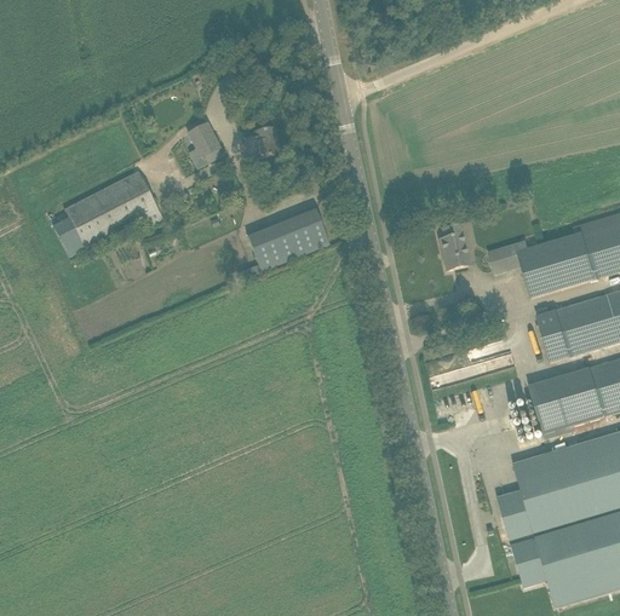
[(207,122),(188,132),(201,157),(219,148),(207,122)]
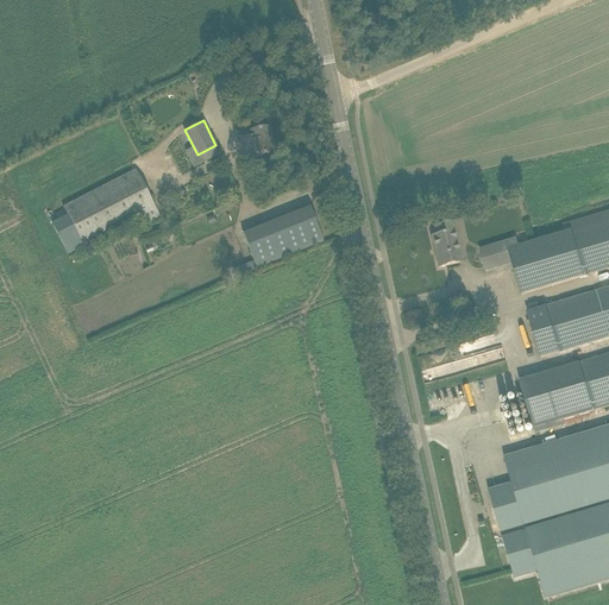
[(255,139),(257,155),(275,151),(269,125),(239,131),(242,142),(255,139)]
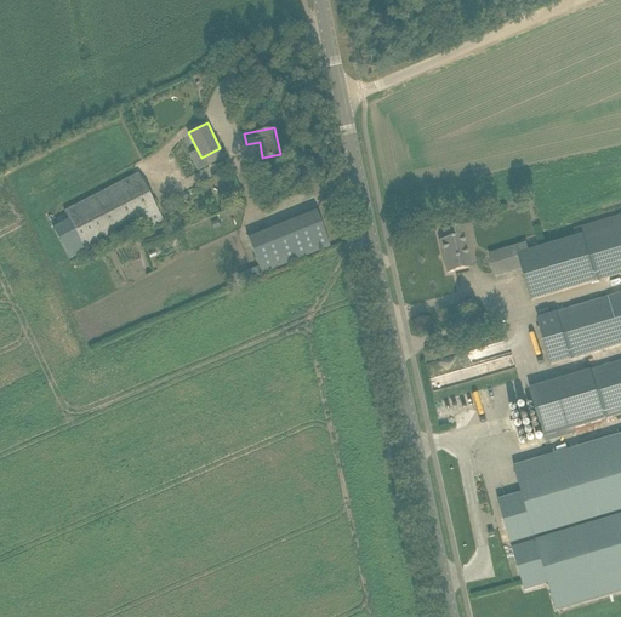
[(268,169),(260,173),(265,182),(273,177),(268,169)]
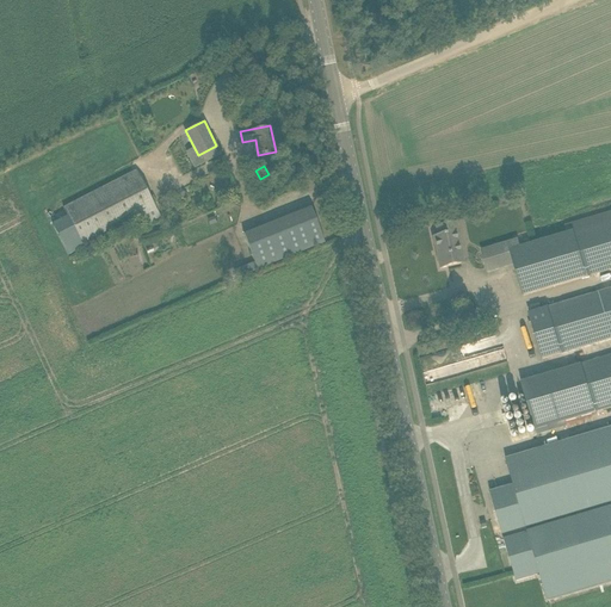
[(63,205),(82,245),(139,217),(142,224),(160,215),(136,168),(63,205)]
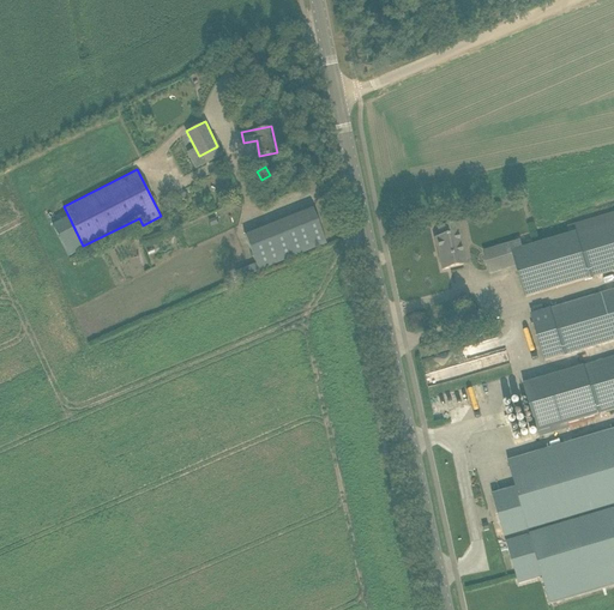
[(245,233),(258,267),(326,241),(312,206),(245,233)]
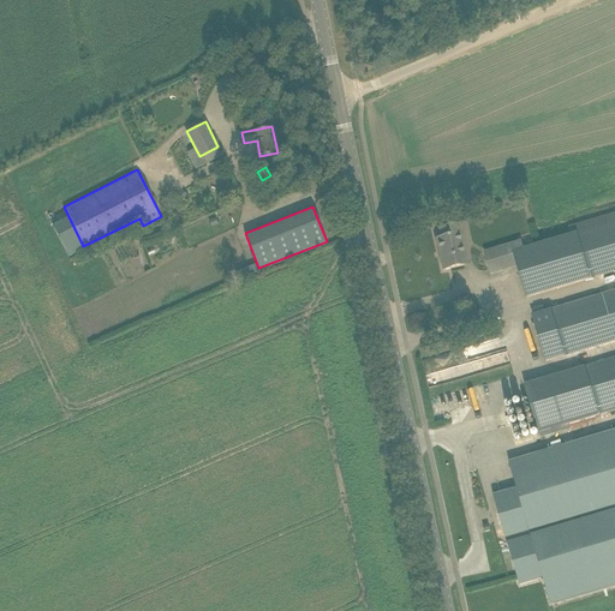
[(614,209),(573,222),(575,231),(523,246),(520,239),(501,245),(502,250),(485,255),(490,271),(517,263),(526,294),(614,268),(614,209)]
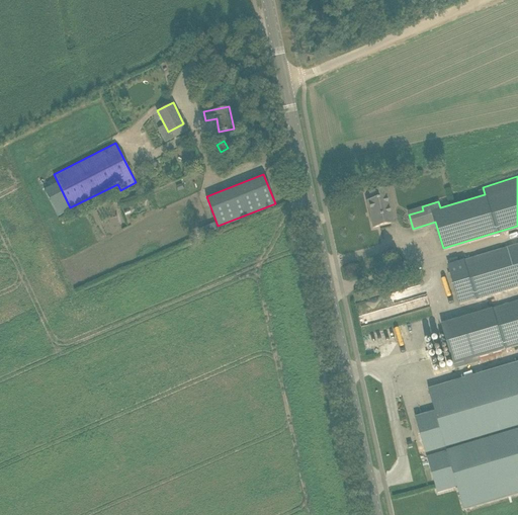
[(366,198),(372,226),(390,222),(385,204),(389,203),(386,193),(384,186),(369,190),(371,197),(366,198)]
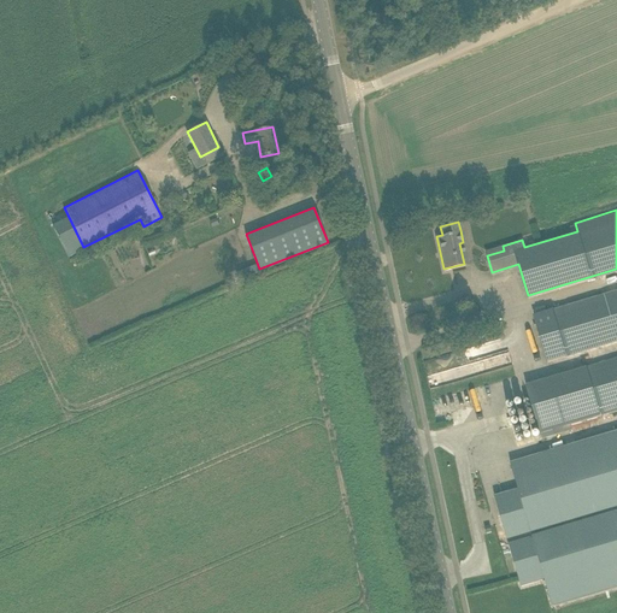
[(534,313),(547,360),(616,339),(616,288),(546,310),(538,312),(534,313)]
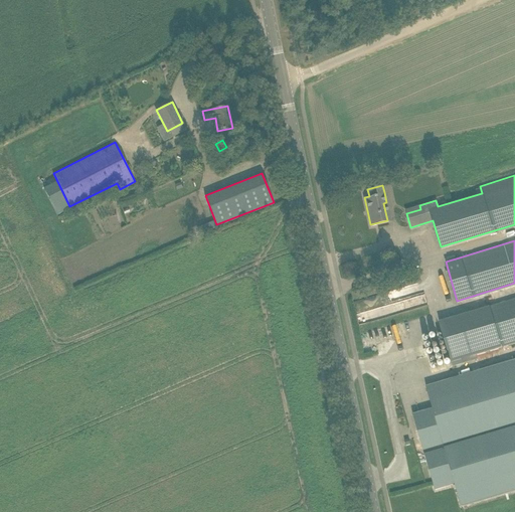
[(451,360),(452,360),(453,364),(462,361),(461,357),(514,341),(514,297),(439,321),(451,360)]
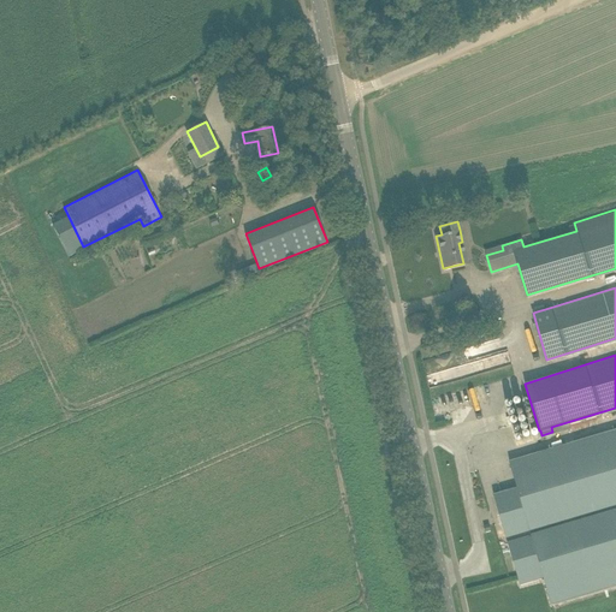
[(615,583),(615,428),(509,459),(517,487),(493,493),(520,583),(544,576),(551,602),(615,583)]
